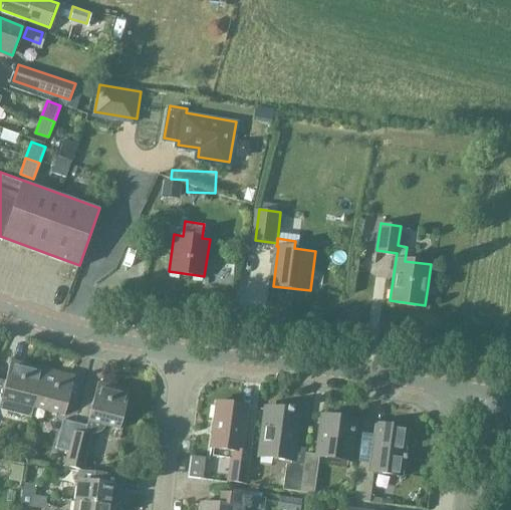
[(34,405),(44,365),(12,357),(7,378),(0,376),(0,401),(1,402),(0,404),(8,406),(10,399),(34,405)]
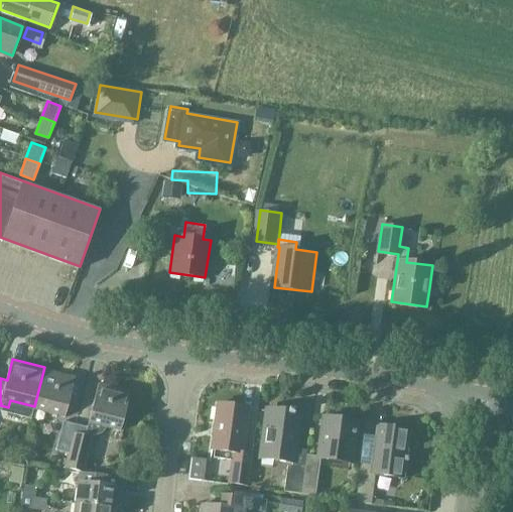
[(76,375),(44,367),(34,406),(66,414),(76,375)]
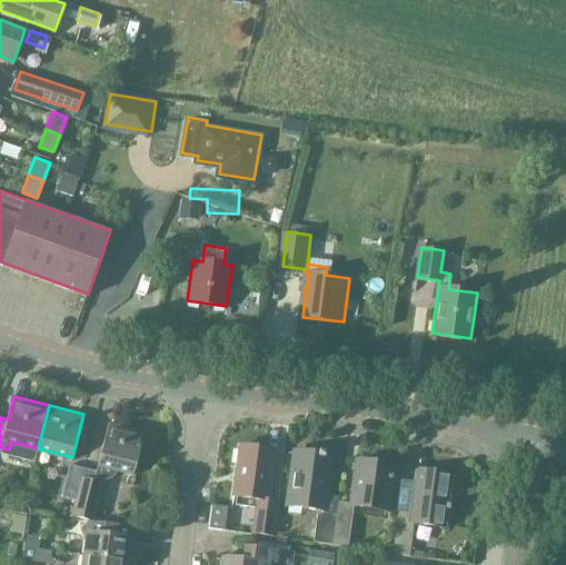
[(98,468),(85,465),(77,497),(71,514),(89,518),(95,518),(103,477),(108,478),(112,476),(116,474),(118,469),(133,474),(135,472),(136,472),(147,429),(110,420),(99,463),(98,468)]
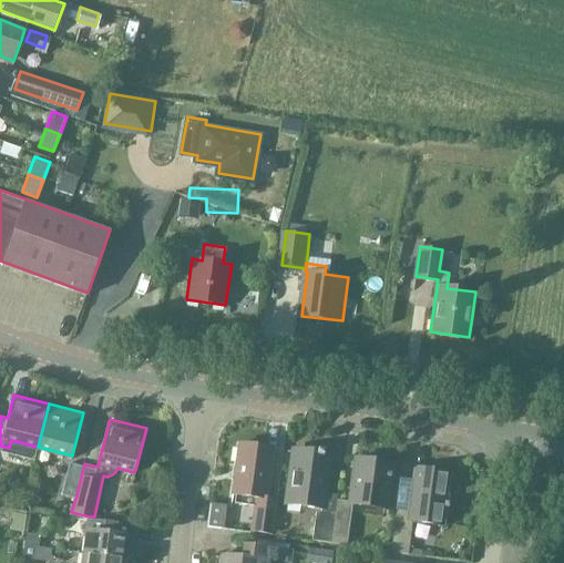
[(274,532),(278,497),(267,494),(274,446),(242,441),(234,492),(257,495),(253,529),(274,532)]
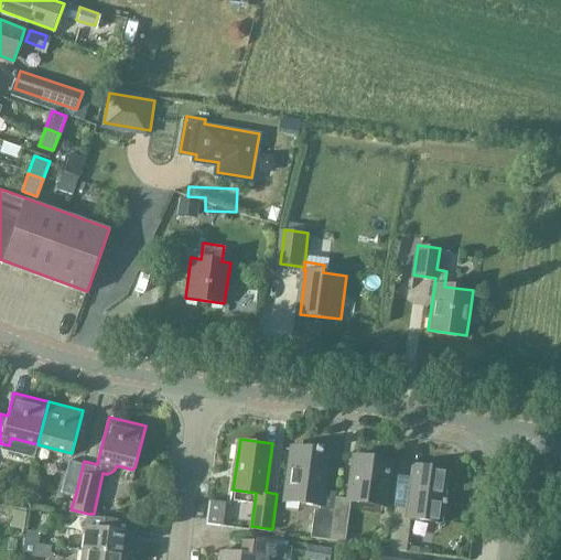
[(284,498),(322,504),(326,474),(330,474),(333,449),(304,444),(304,448),(292,447),(284,498)]
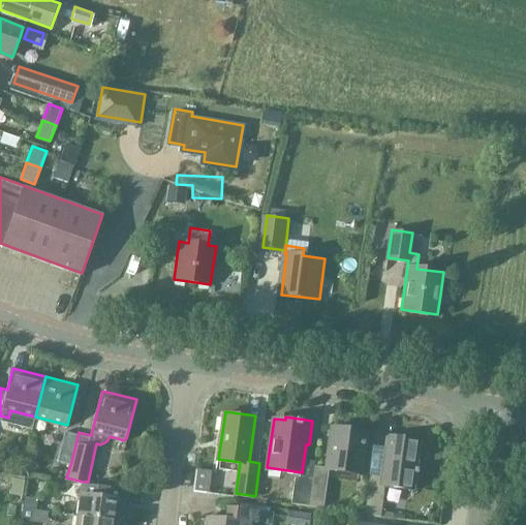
[(329,464),(329,466),(330,466),(362,471),(367,431),(334,427),(329,464)]
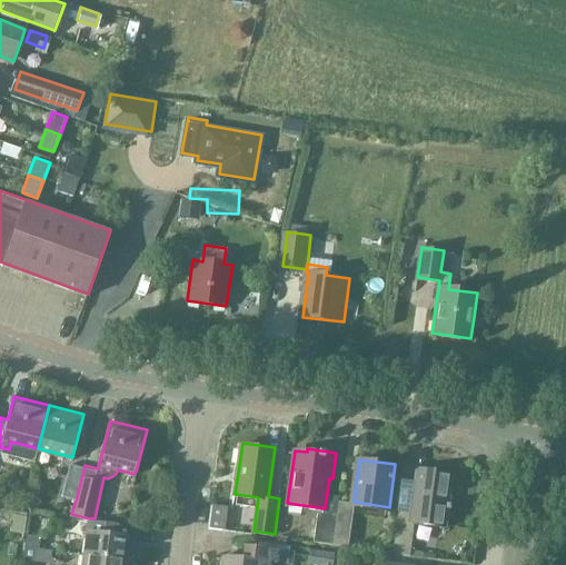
[(77,497),(85,465),(71,462),(63,494),(77,497)]
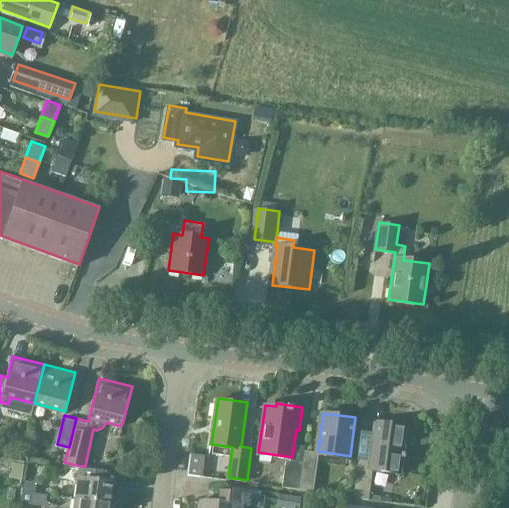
[(401,472),(408,424),(377,420),(371,460),(359,459),(354,495),(370,497),(374,468),(401,472)]
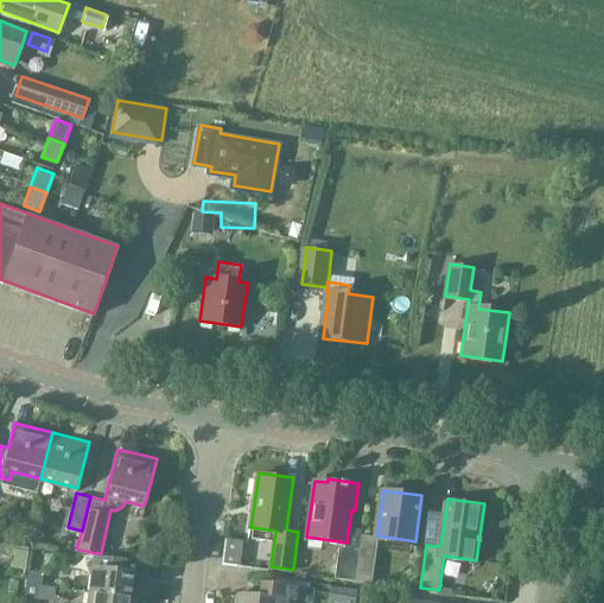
[(341,547),(336,576),(356,578),(358,560),(361,550),(347,548),(341,547)]
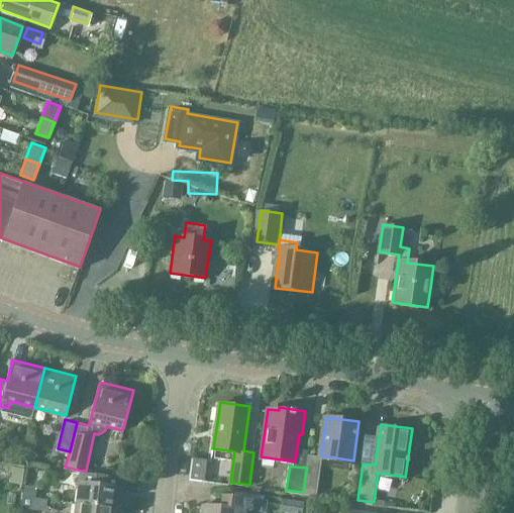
[(109,475),(86,471),(81,471),(77,501),(121,506),(121,501),(117,500),(119,486),(108,485),(109,475)]
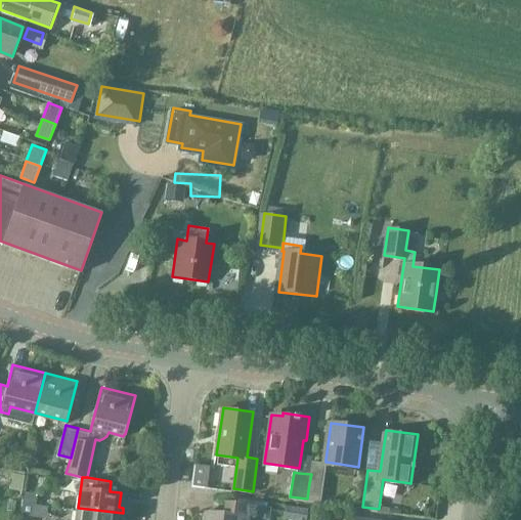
[(309,483),(307,499),(321,501),(323,485),(309,483)]
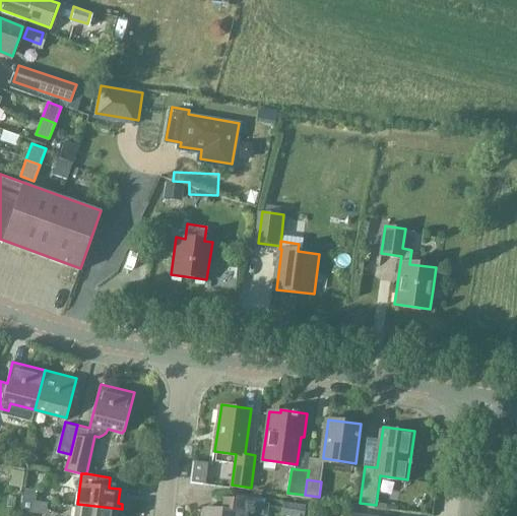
[(25,486),(24,497),(37,499),(39,488),(25,486)]
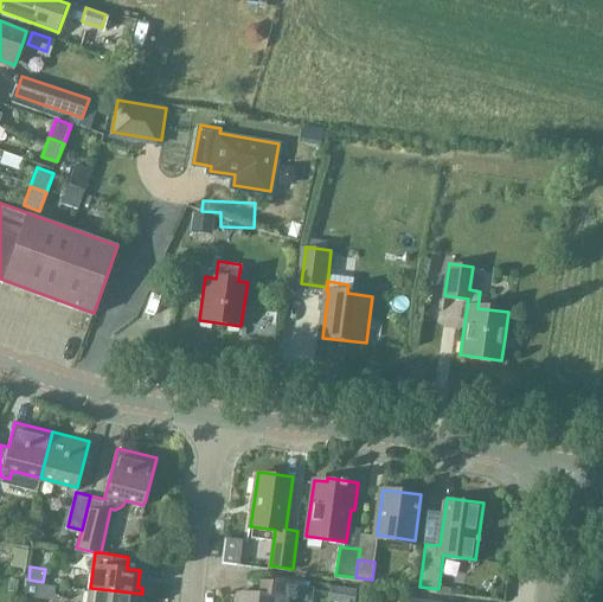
[(243,590),(241,601),(303,601),(305,601),(313,601),(315,586),(261,578),(260,593),(243,590)]
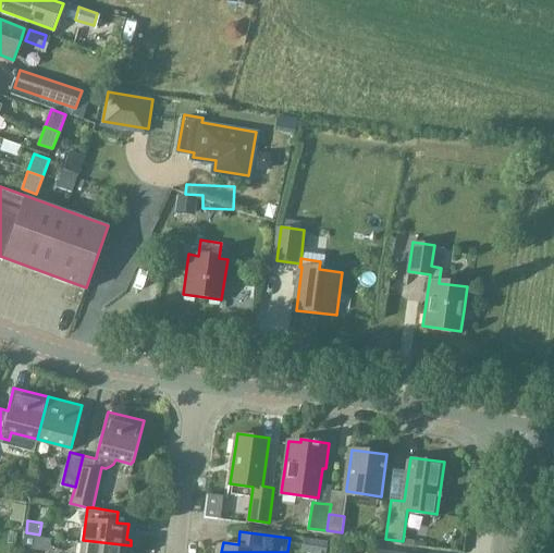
[(37,548),(39,535),(26,532),(24,545),(37,548)]
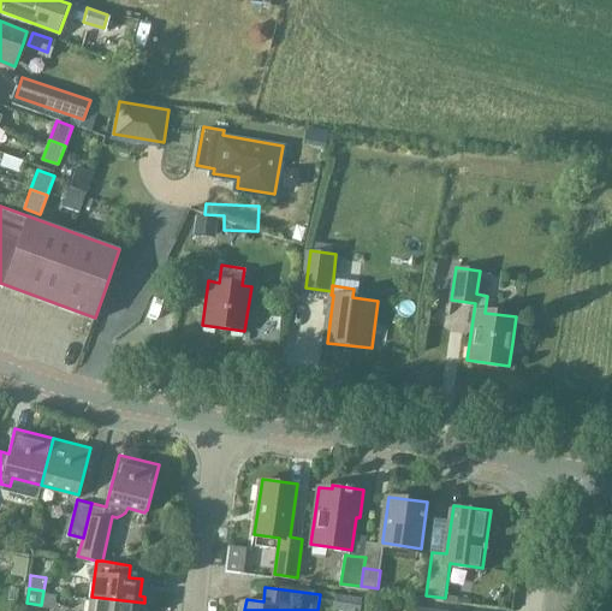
[(361,610),(363,597),(338,593),(336,609),(349,610),(361,610)]
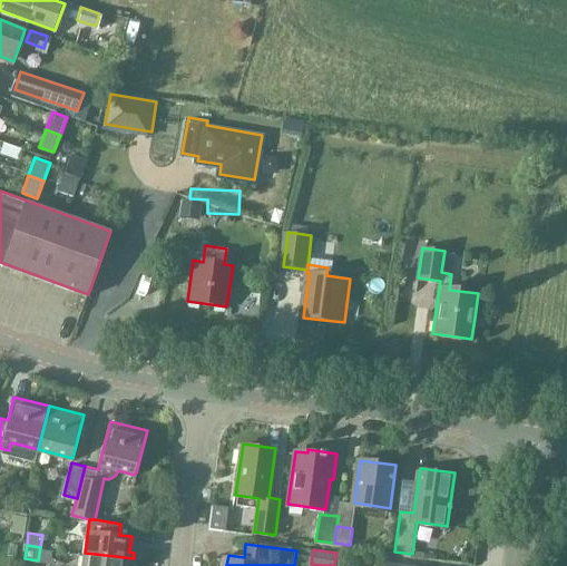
[(132,565),(134,558),(85,553),(82,565),(132,565)]
